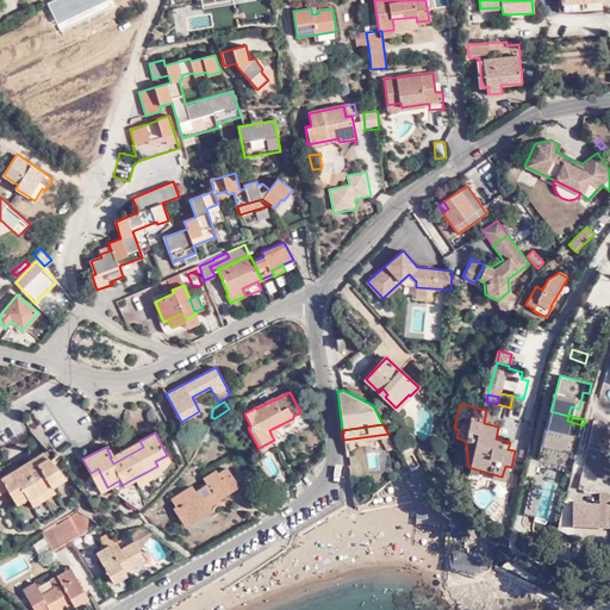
[(143,447),(139,441),(111,458),(110,458),(113,464),(143,447)]
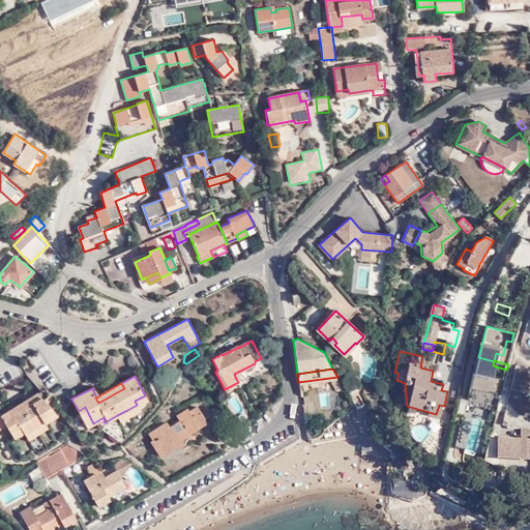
[(364,405),(357,391),(351,395),(354,403),(357,408),(364,405)]
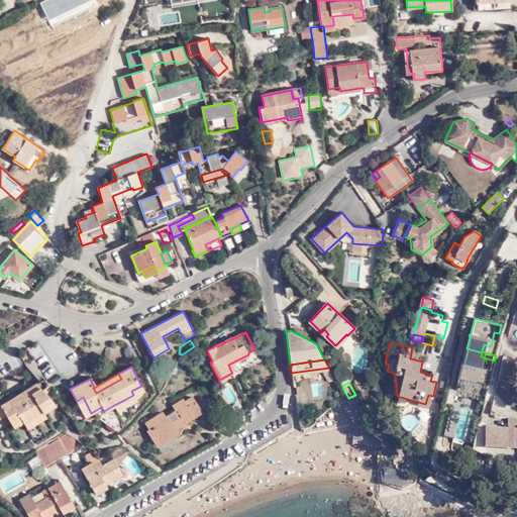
[(320,383),(311,384),(313,396),(322,395),(320,383)]
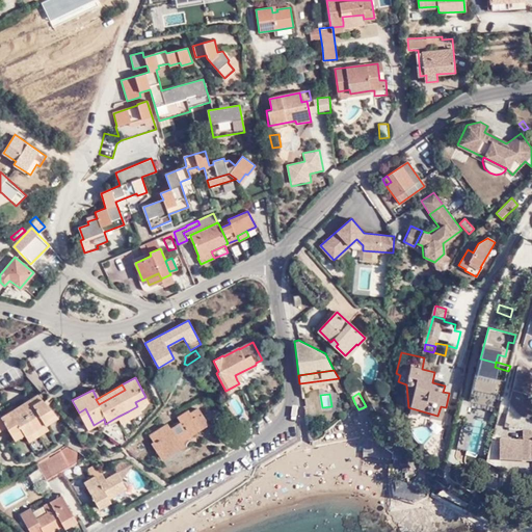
[(38,395),(11,410),(15,416),(43,399),(38,395)]
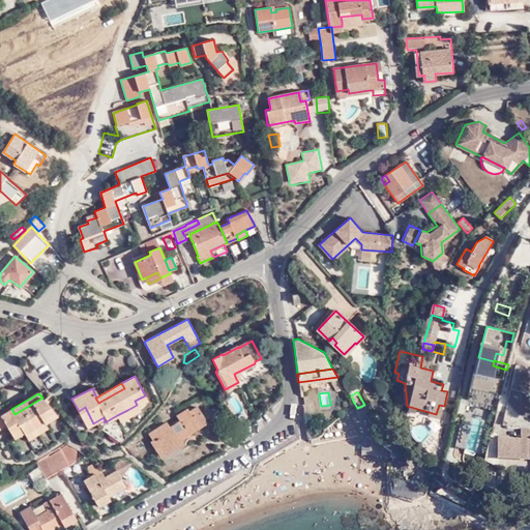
[(147,400),(145,395),(135,401),(137,405),(147,400)]
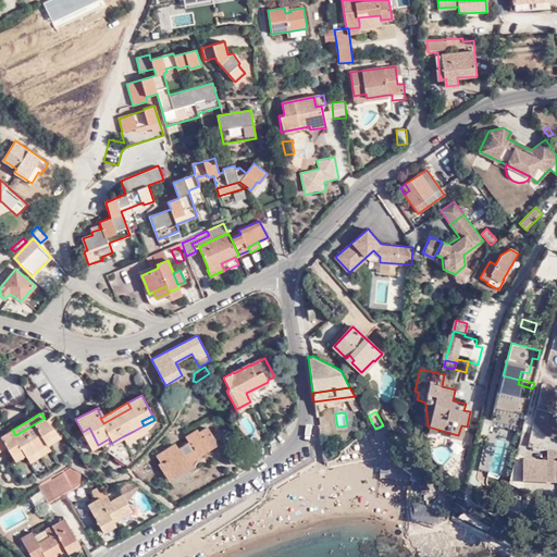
[(15,435),(12,430),(1,437),(7,447),(12,456),(22,449),(25,455),(26,458),(37,450),(47,445),(45,441),(58,433),(45,418),(15,435)]
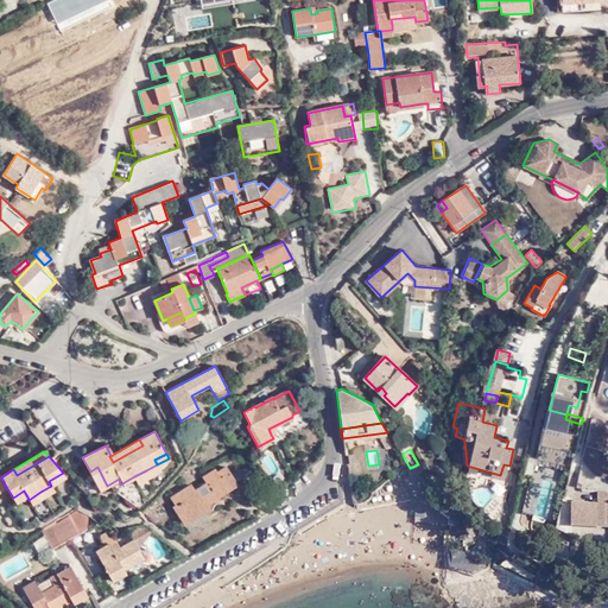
[(434,464),(431,457),(422,462),(424,468),(434,464)]
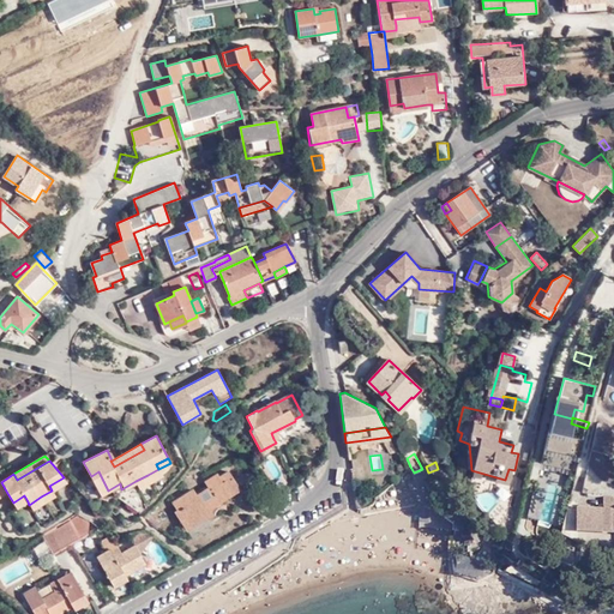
[(162,475),(158,469),(148,475),(150,481),(162,475)]
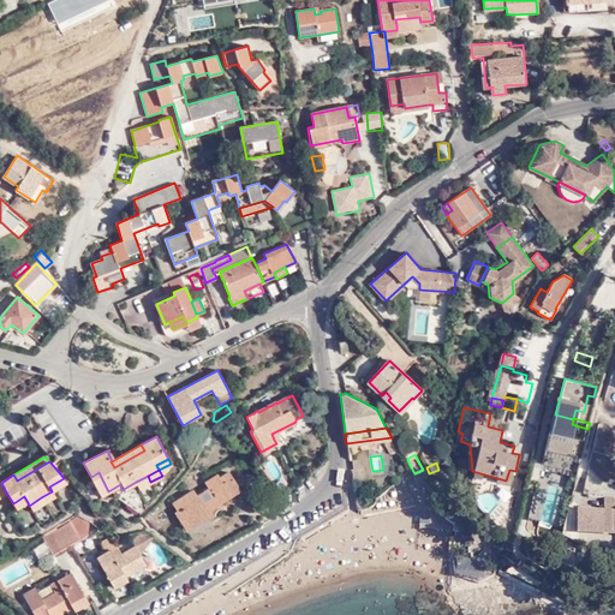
[(101,495),(108,491),(99,472),(91,477),(101,495)]
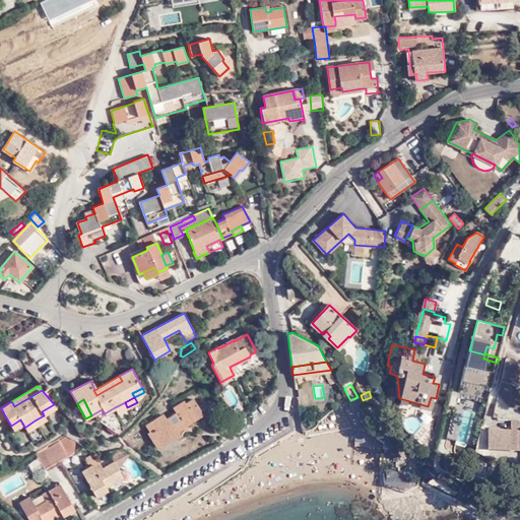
[(175,433),(202,414),(193,399),(185,404),(184,402),(174,408),(177,412),(167,419),(164,414),(146,426),(150,432),(148,433),(156,447),(176,435),(175,433)]
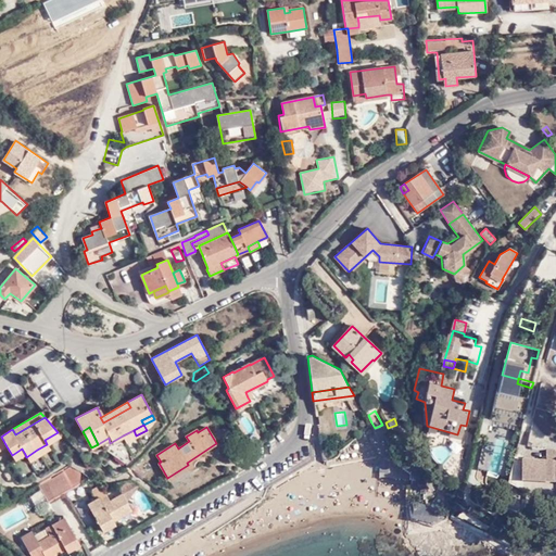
[(136,436),(134,430),(123,436),(126,441),(136,436)]
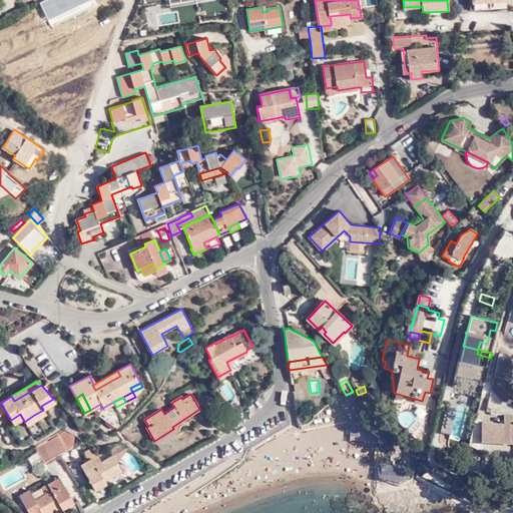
[(55,403),(53,399),(41,406),(43,410),(55,403)]
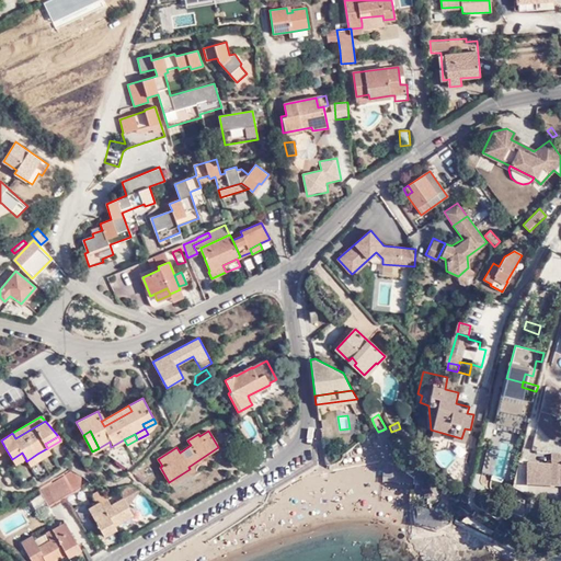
[(493,437),(484,473),(503,478),(512,443),(493,437)]
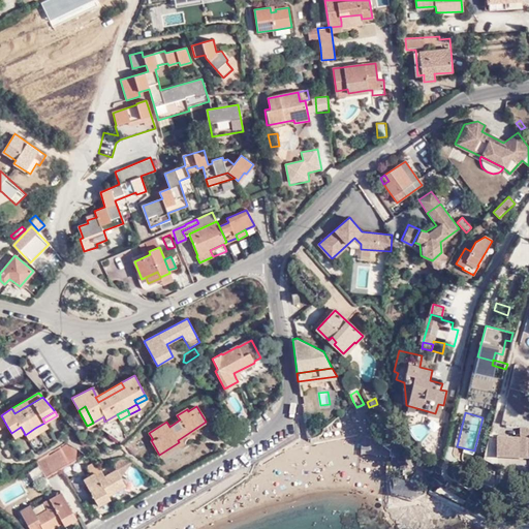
[(95,427),(104,422),(103,416),(93,423),(95,427)]
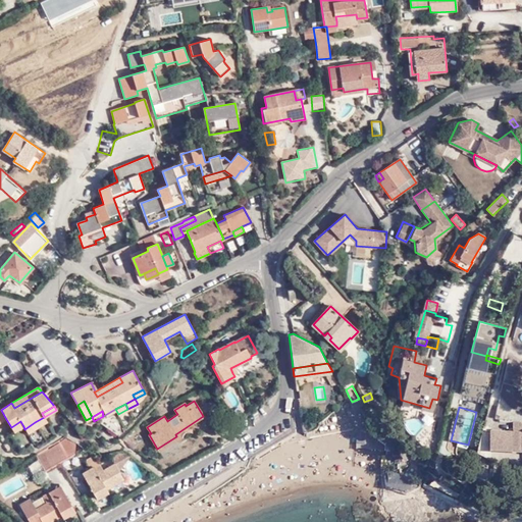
[(35,422),(37,427),(47,421),(44,417),(35,422)]
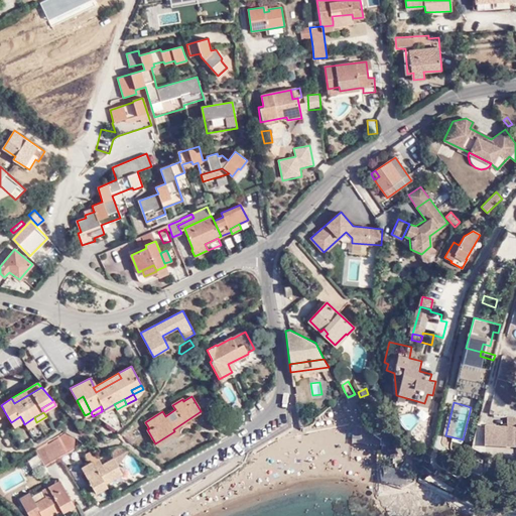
[(20,416),(11,422),(14,426),(23,421),(20,416)]
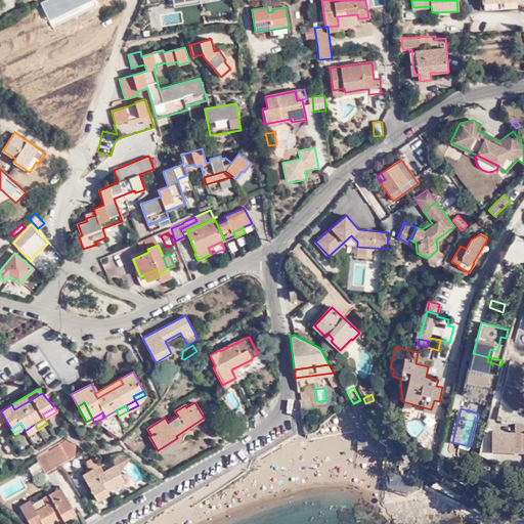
[(523,431),(523,423),(514,424),(514,431),(515,431),(516,430),(523,431)]
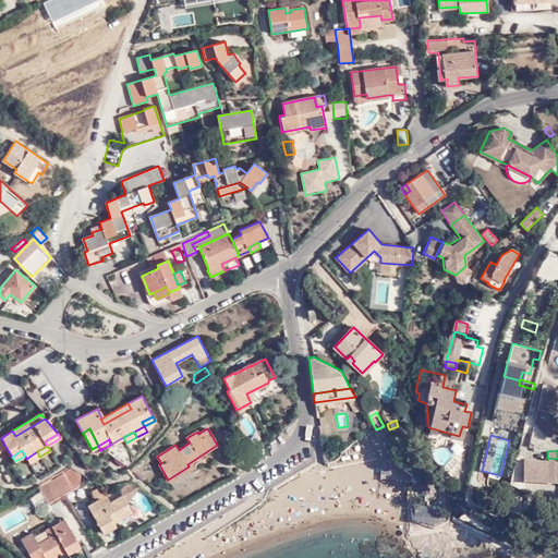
[(37,451),(26,459),(29,463),(39,457),(37,451)]
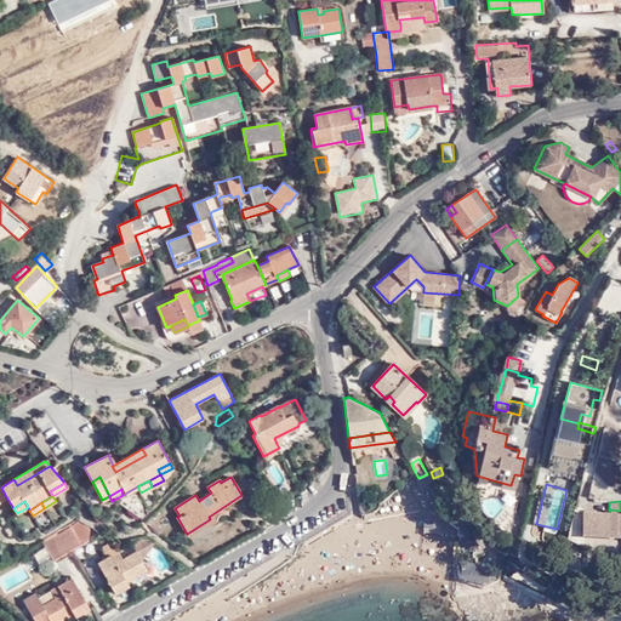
[(619,517),(620,516),(620,511),(611,510),(610,511),(609,511),(609,516),(594,514),(593,512),(584,512),(584,537),(605,537),(605,529),(619,529),(619,517)]
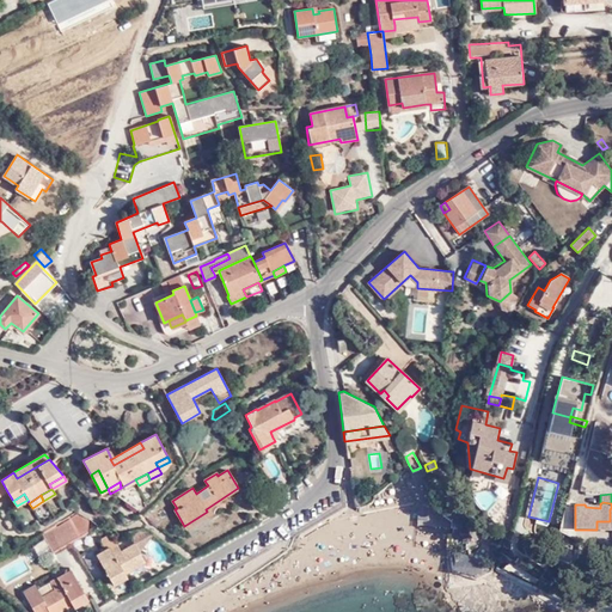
[(460,551),(461,512),(452,510),(451,516),(454,518),(453,550),(460,551)]
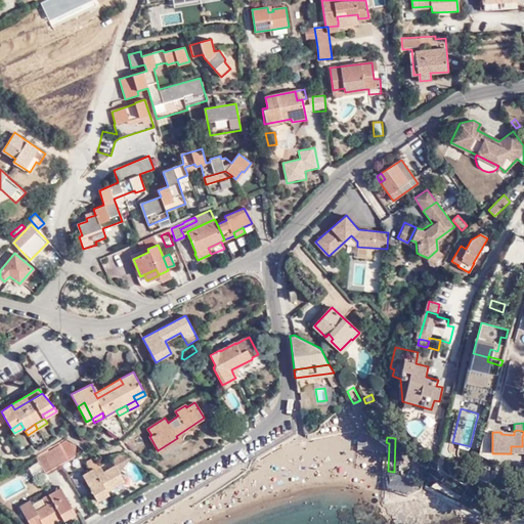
[(128,439),(126,442),(134,449),(136,446),(128,439)]
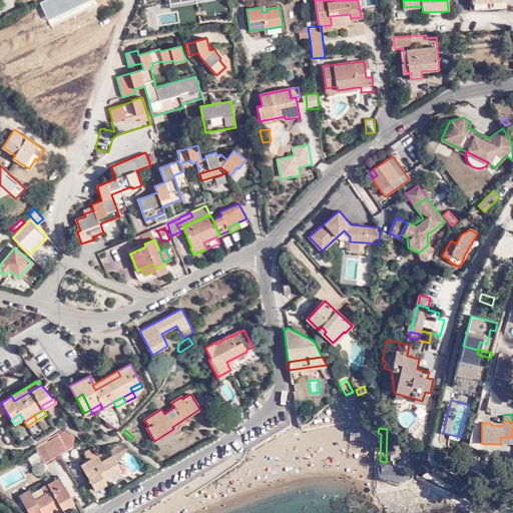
[(74,436),(65,432),(51,440),(59,454),(74,446),(74,436)]
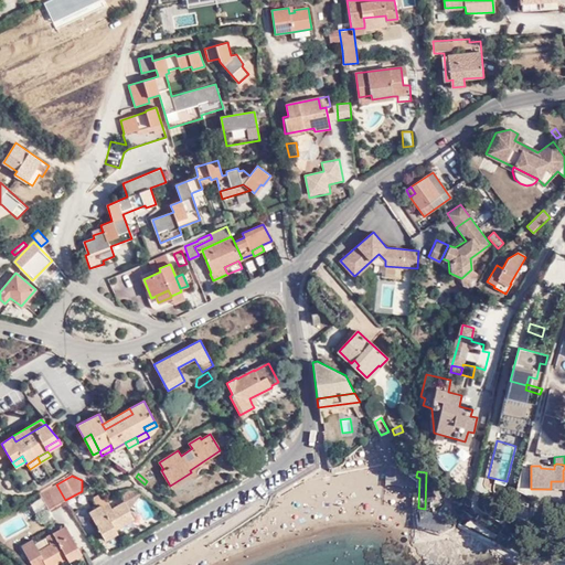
[(56,484),(49,489),(57,504),(65,500),(56,484)]
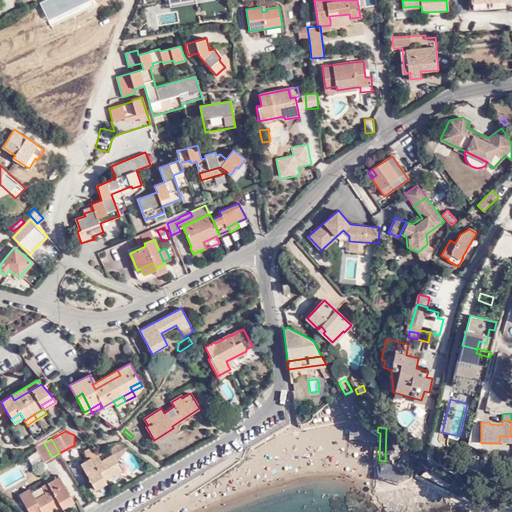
[(126,447),(116,441),(110,450),(120,457),(126,447)]
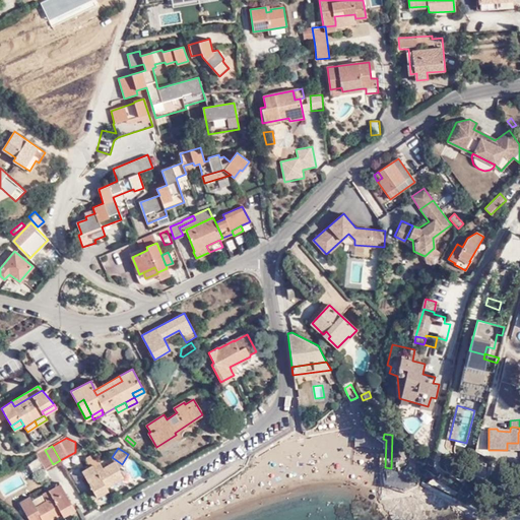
[(45,450),(38,454),(46,468),(53,464),(45,450)]
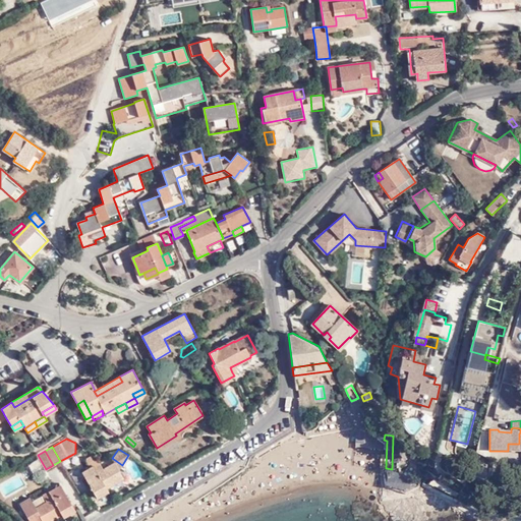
[(96,495),(107,488),(123,478),(114,462),(103,469),(100,464),(96,466),(95,465),(82,472),(96,495)]
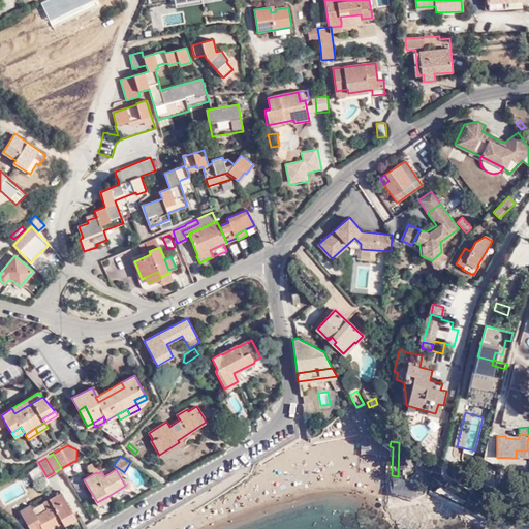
[(64,524),(76,518),(62,492),(50,498),(51,499),(54,505),(47,508),(43,503),(42,500),(20,512),(29,528),(53,528),(55,528),(54,527),(57,525),(58,527),(64,524)]
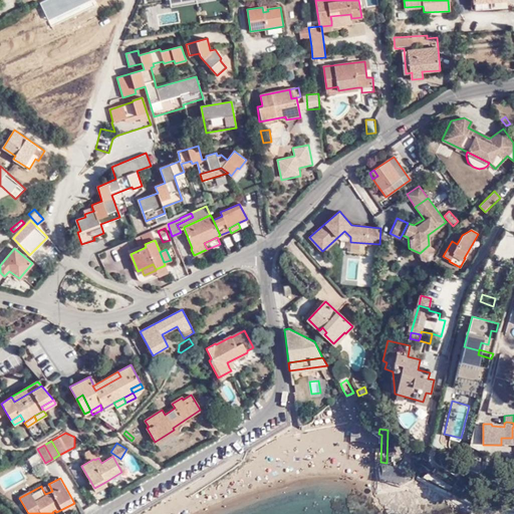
[(106,485),(105,482),(94,488),(95,491),(106,485)]
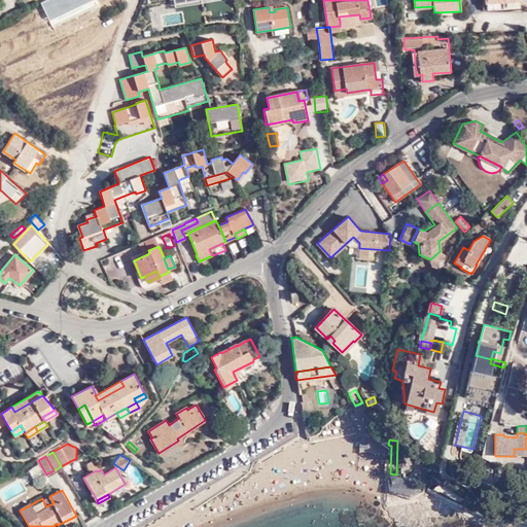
[(54,503),(50,497),(43,501),(46,506),(54,503)]
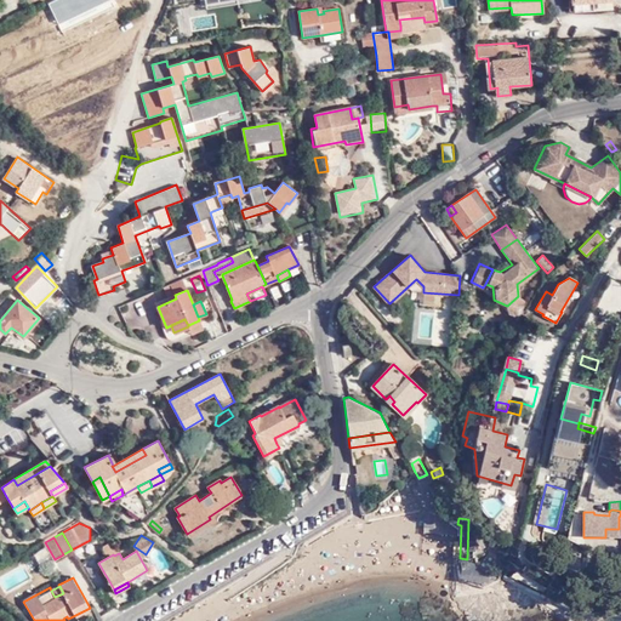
[(91,611),(90,608),(75,615),(78,619),(91,611)]
